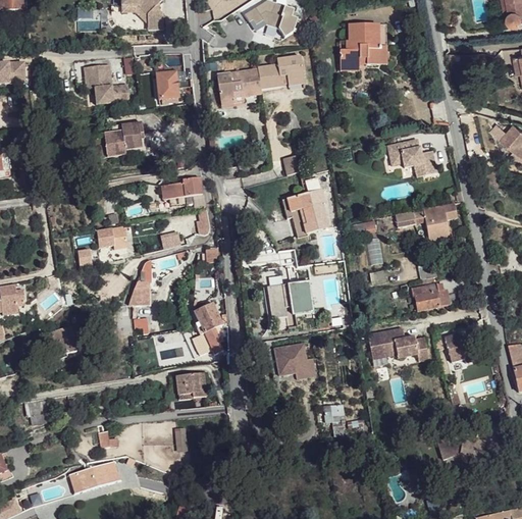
[(112,29),(163,28),(163,12),(154,5),(161,0),(121,0),(122,10),(112,10),(112,29)]
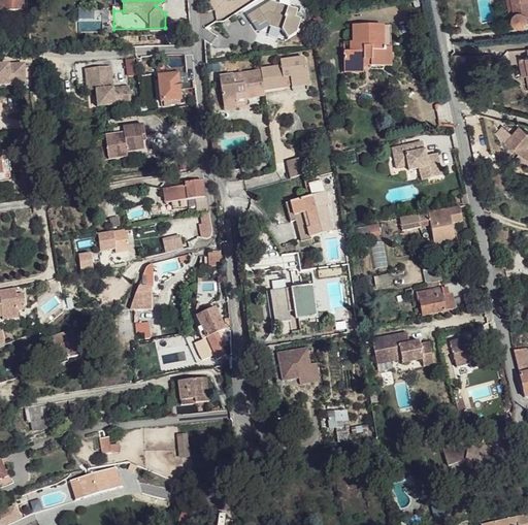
[(513,19),(513,21),(516,24),(519,25),(523,25),(526,23),(527,20),(527,0),(507,0),(510,19),(513,19)]
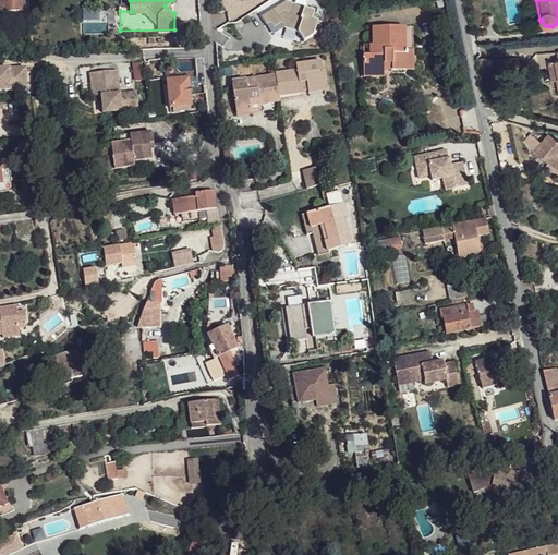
[(314,15),(316,7),(286,1),(262,17),(267,25),(270,23),(275,27),(282,23),(286,27),(300,31),(308,37),(317,32),(320,16),(314,15)]
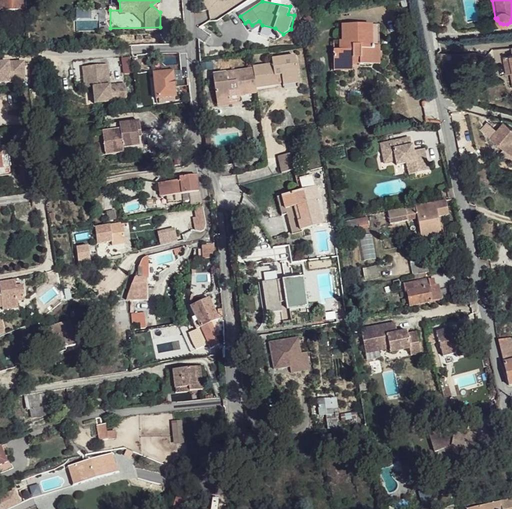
[(333,40),(334,64),(353,63),(380,63),(379,23),(341,24),(341,40),(333,40)]
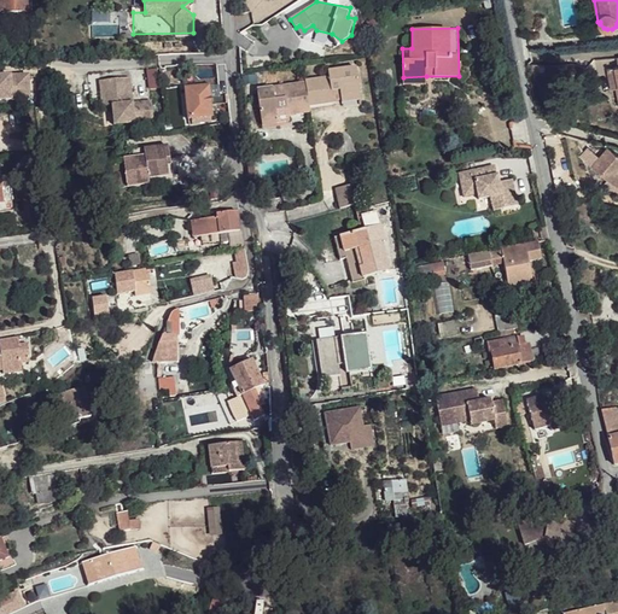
[(360,89),(356,64),(328,69),(333,88),(339,87),(340,93),(360,89)]
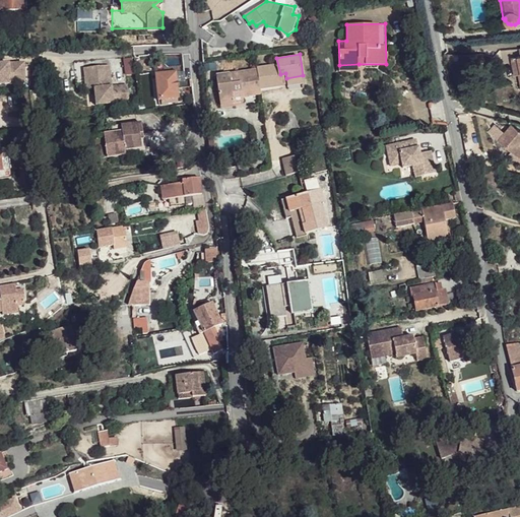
[(519,65),(518,58),(518,55),(511,57),(512,59),(511,59),(515,73),(519,71),(519,70),(519,65)]
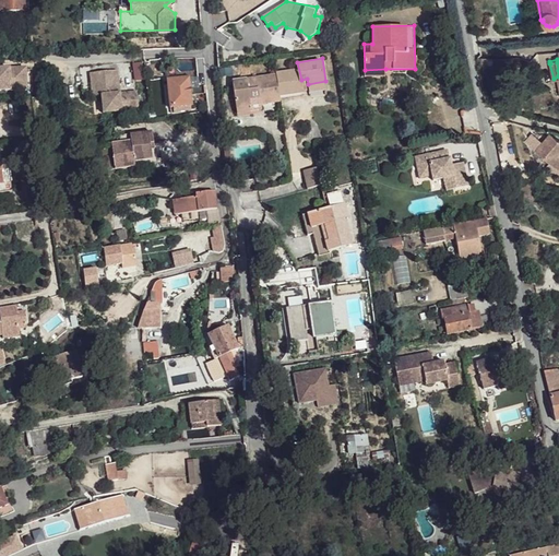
[(141,60),(132,61),(134,78),(142,77),(141,60)]
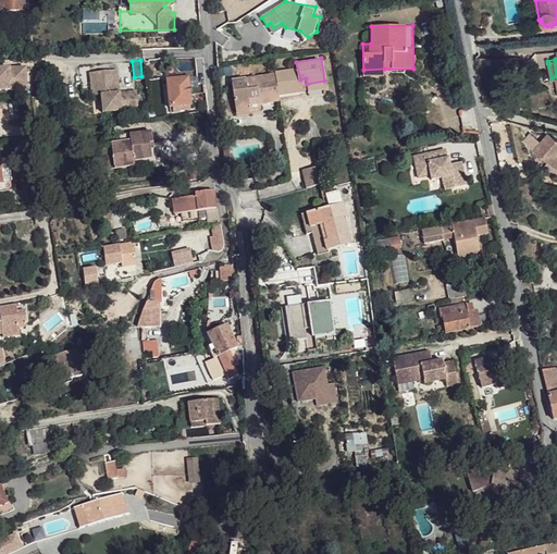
[(300,89),(298,79),(300,79),(296,62),(296,68),(274,70),(275,72),(240,77),(240,81),(232,82),(235,102),(250,100),(249,95),(259,94),(259,93),(267,91),(267,95),(300,89)]
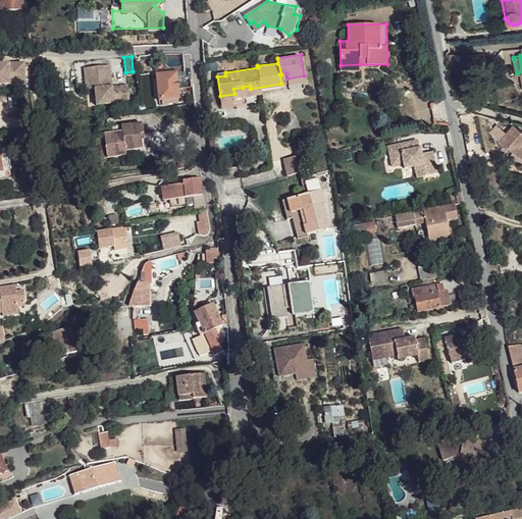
[(21,61),(0,61),(0,82),(21,82),(21,61)]
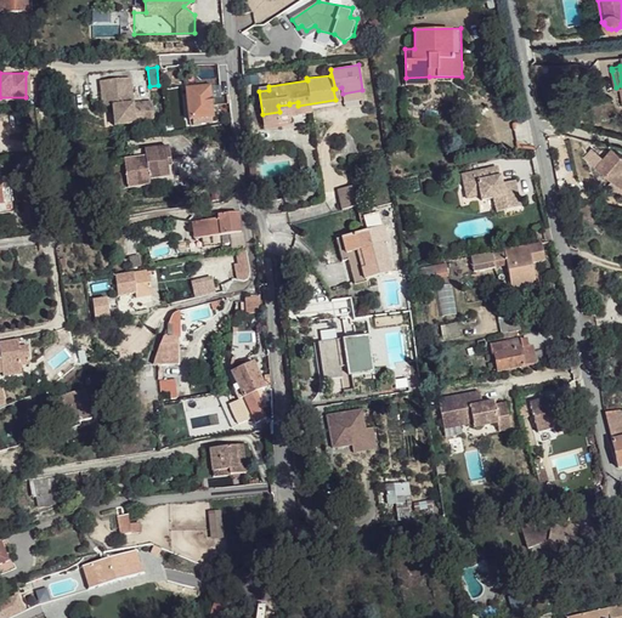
[(128,77),(99,80),(101,106),(112,105),(114,124),(153,119),(151,100),(131,102),(128,77)]
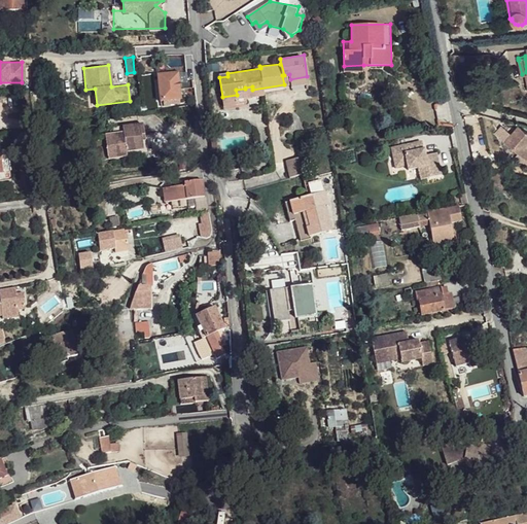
[(180,97),(177,70),(163,71),(157,72),(160,98),(180,97)]
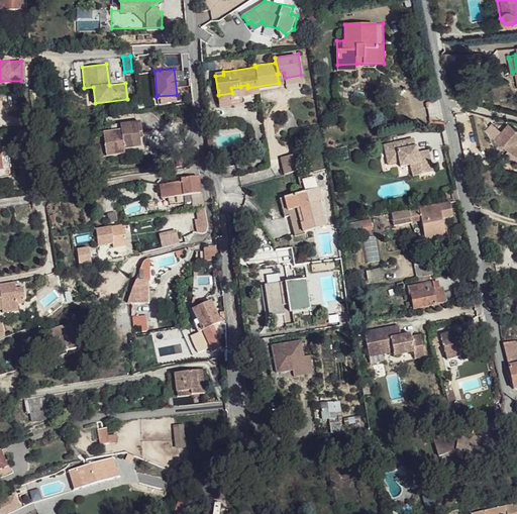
[(241,96),(240,89),(240,87),(231,88),(232,93),(232,98),(241,96)]
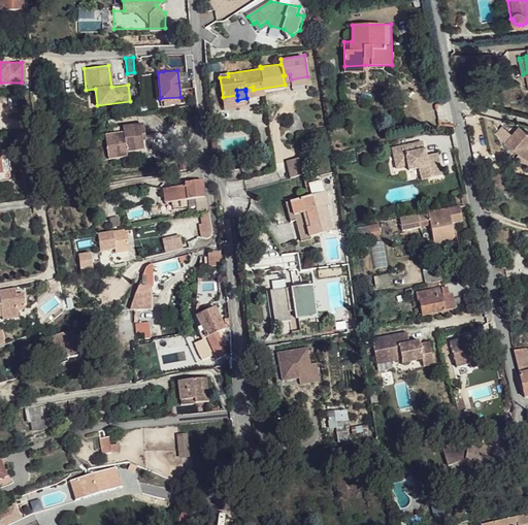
[(112,133),(104,134),(107,157),(127,155),(126,150),(143,146),(141,138),(141,133),(144,133),(142,122),(123,125),(124,131),(112,133)]
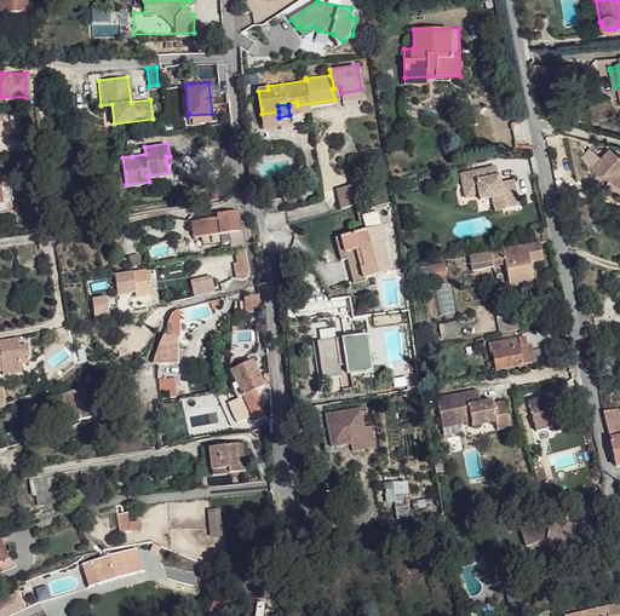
[(587,155),(596,163),(606,151),(597,144),(587,155)]
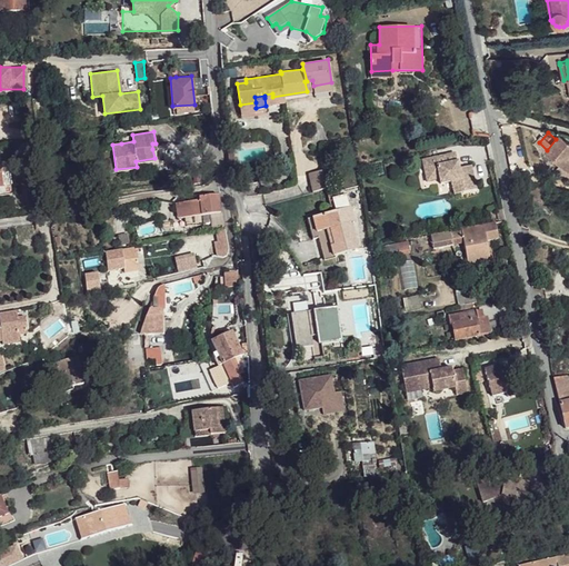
[(121,144),(133,141),(132,133),(120,135),(121,144)]
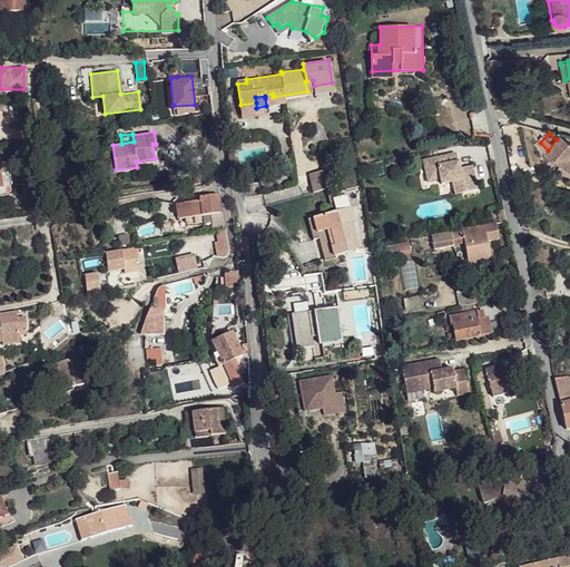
[(569,140),(561,134),(557,139),(569,149),(569,140)]
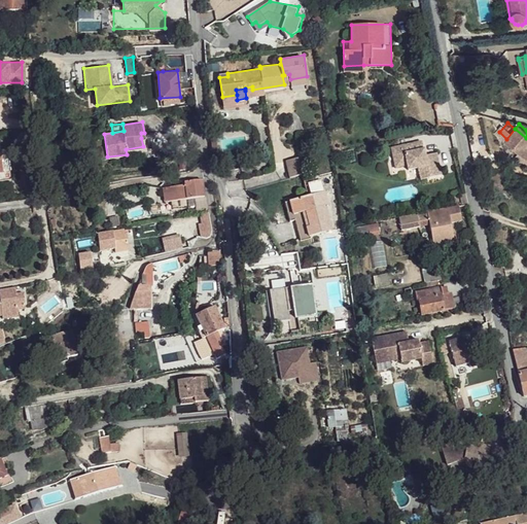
[(29,130),(31,142),(39,141),(37,129),(29,130)]
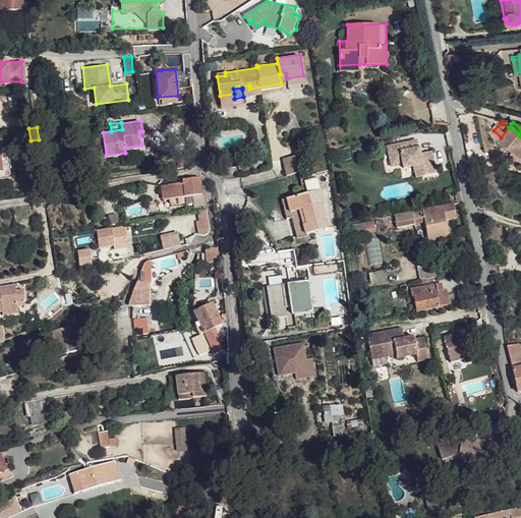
[(501,137),(500,138),(516,151),(520,144),(520,136),(509,127),(501,137)]
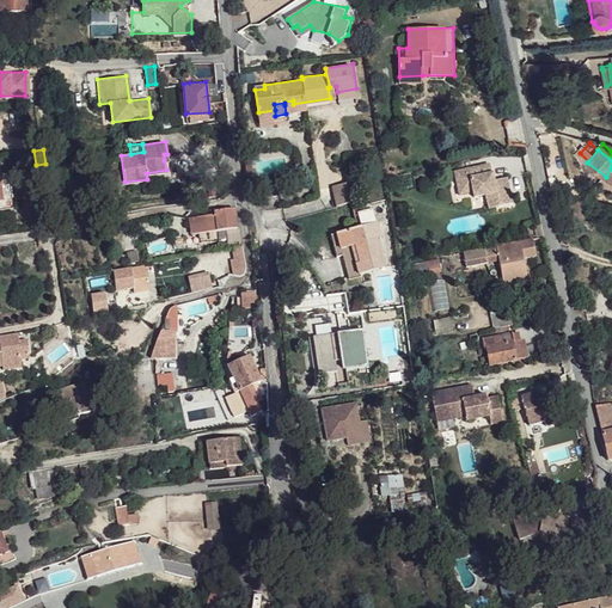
[(36,165),(34,151),(19,153),(20,167),(36,165)]
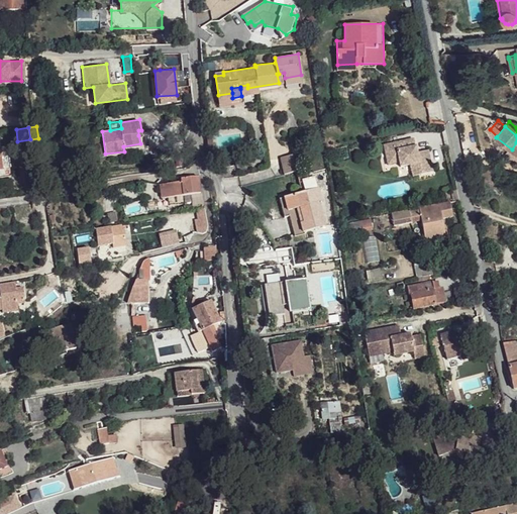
[(416,143),(414,135),(384,142),(389,162),(400,160),(401,165),(411,162),(411,165),(419,163),(421,172),(433,169),(428,146),(417,149),(413,150),(412,144),(416,143)]
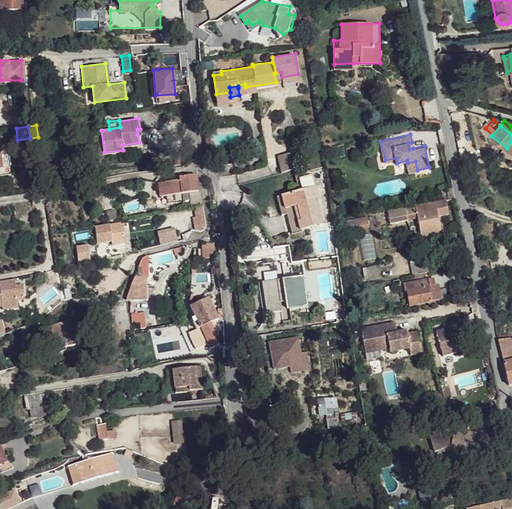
[(0,141),(0,172),(11,171),(7,141),(0,141)]
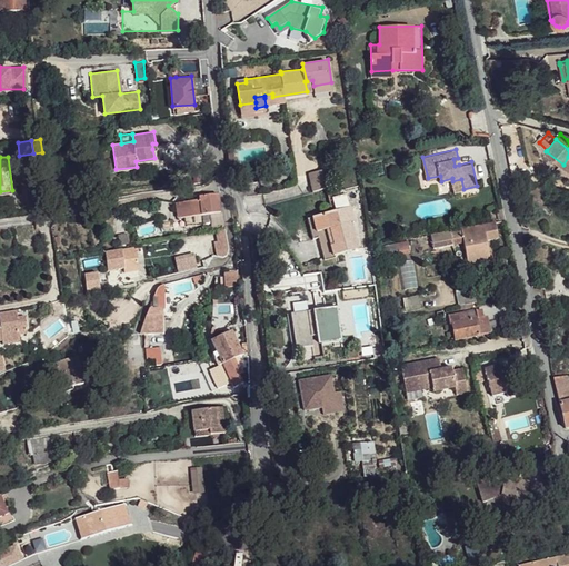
[(312,190),(327,187),(322,169),(308,172),(312,190)]
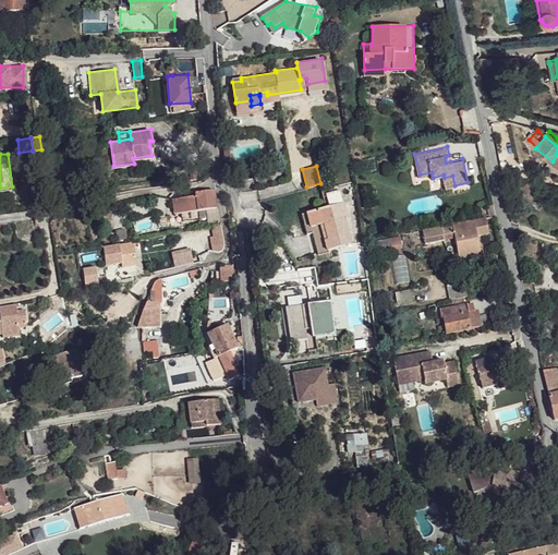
[(452,176),(444,178),(446,188),(455,185),(452,176)]
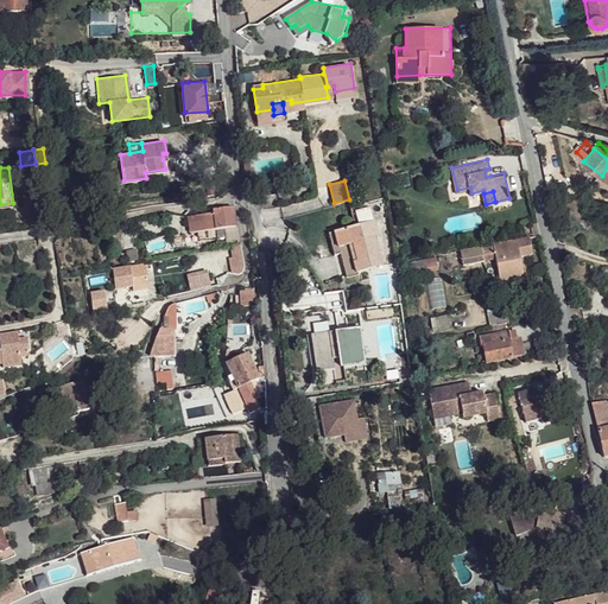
[(192,226),(194,231),(225,227),(235,226),(233,204),(211,208),(211,213),(188,215),(189,227),(192,226)]
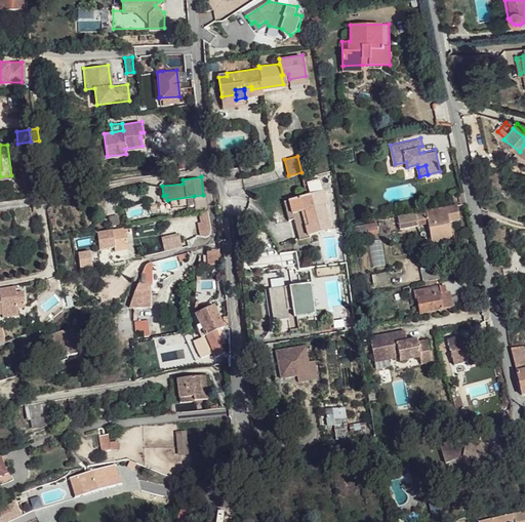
[(324,188),(289,198),(292,211),(306,208),(309,223),(306,224),(309,233),(310,233),(331,227),(325,203),(327,202),(324,188)]
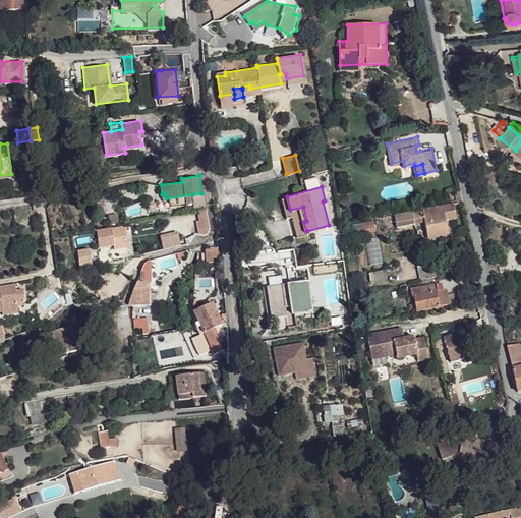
[(201,193),(192,194),(194,207),(206,205),(204,198),(204,193),(201,193)]
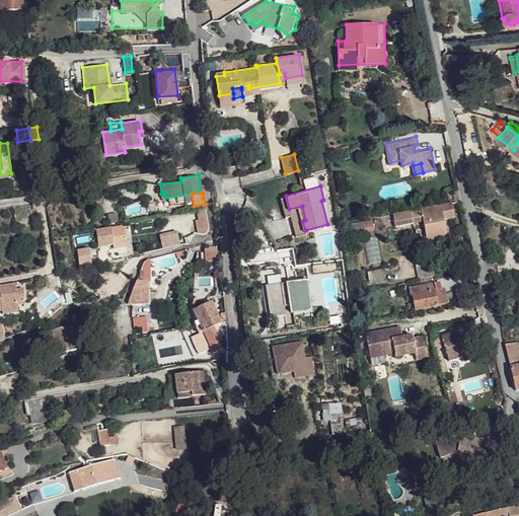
[(289,209),(286,196),(281,197),(286,216),(291,214),(296,234),(307,232),(306,230),(305,230),(302,221),(305,220),(302,206),(289,209)]
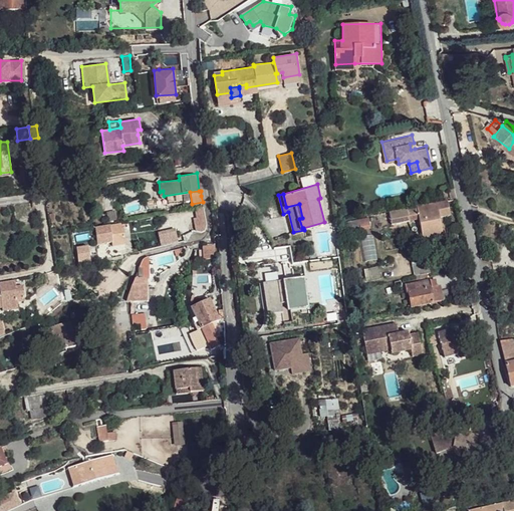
[(439,206),(440,217),(449,215),(447,204),(439,206)]
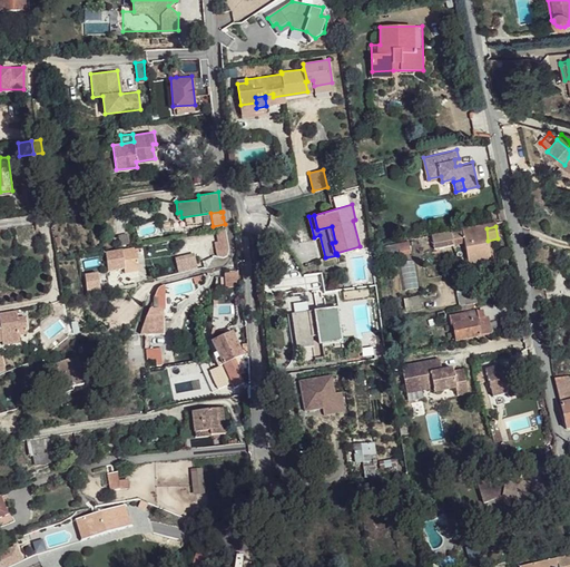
[(487,228),(463,233),(465,241),(469,260),(491,256),(488,241),(487,228)]
